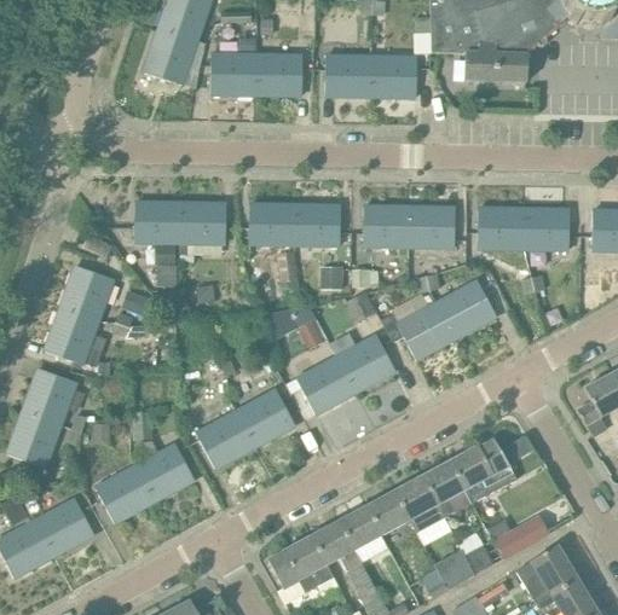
[(168,0),(160,28),(197,41),(211,0),(168,0)]
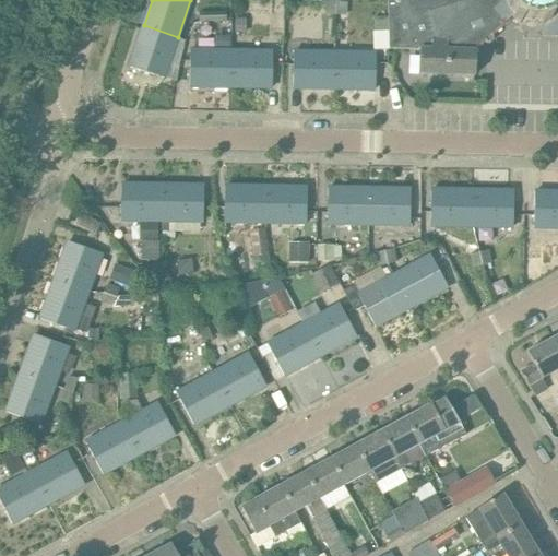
[(222,10),(222,1),(222,0),(208,0),(208,9),(200,9),(200,20),(226,20),(226,10),(222,10)]
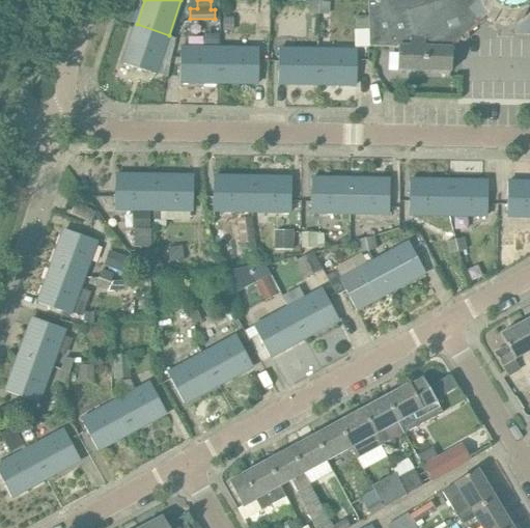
[(308,10),(319,11),(321,0),(309,0),(308,10)]
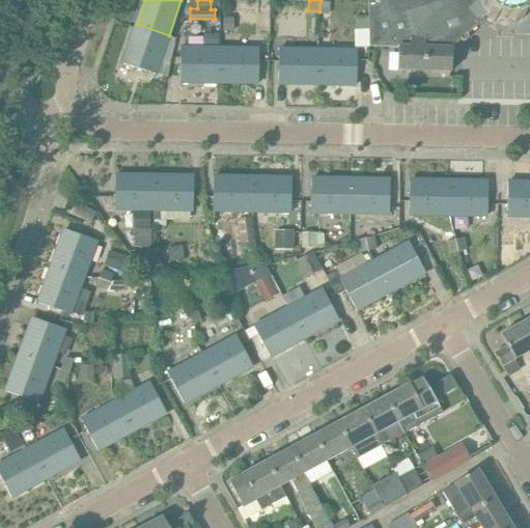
[(321,0),(319,11),(330,12),(330,1),(321,0)]
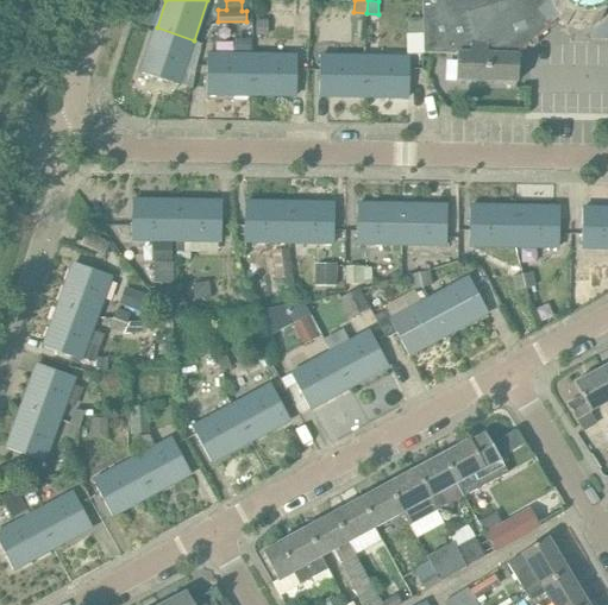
[(519,54),(520,51),(530,43),(531,44),(534,44),(538,42),(538,38),(537,37),(559,18),(561,16),(553,7),(551,0),(424,0),(425,14),(425,30),(425,51),(458,52),(470,52),(471,44),(486,44),(486,52),(519,54)]
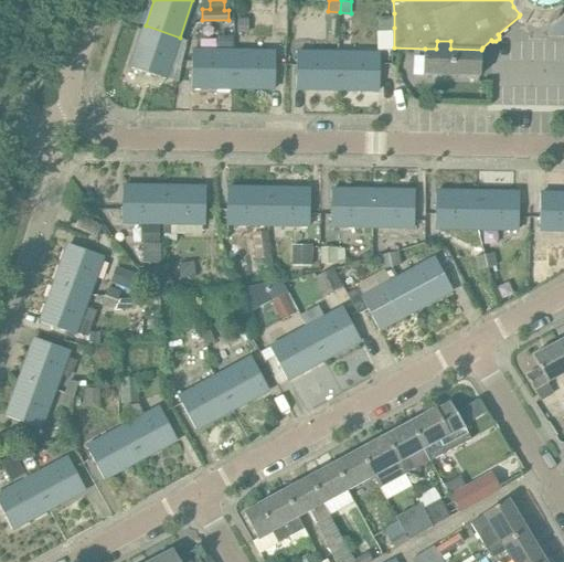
[(511,0),(513,7),(520,14),(519,17),(527,21),(528,20),(549,20),(550,21),(557,18),(556,14),(563,7),(563,0),(511,0)]
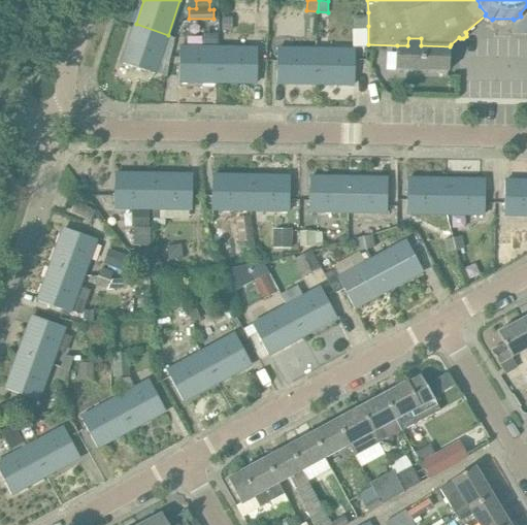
[(368,12),(355,13),(356,26),(368,26),(368,12)]
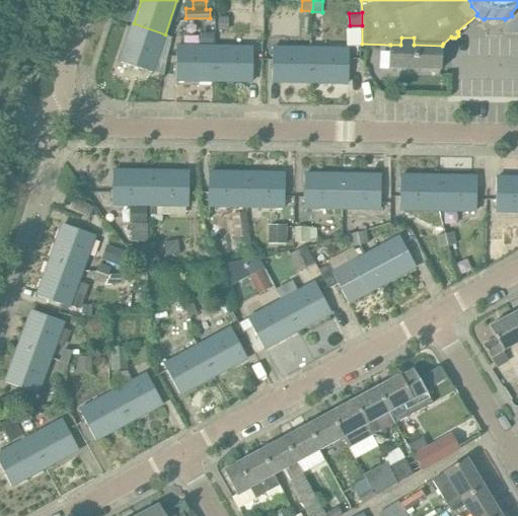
[(219,28),(228,29),(229,14),(220,14),(219,28)]
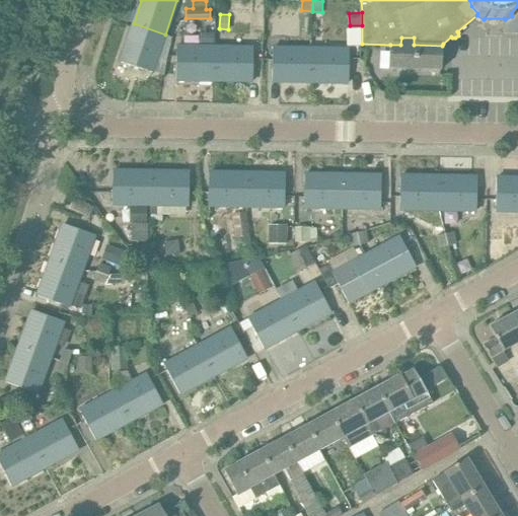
[(153,71),(163,74),(172,37),(165,34),(134,23),(122,60),(153,71)]
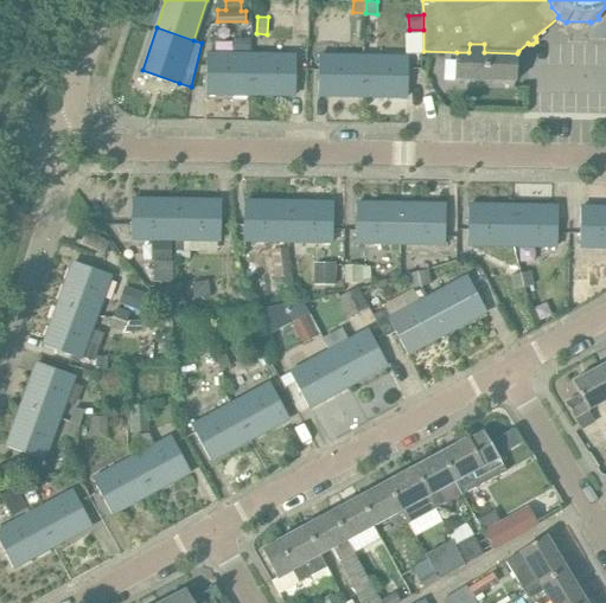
[(240,37),(240,51),(252,51),(252,37),(240,37)]
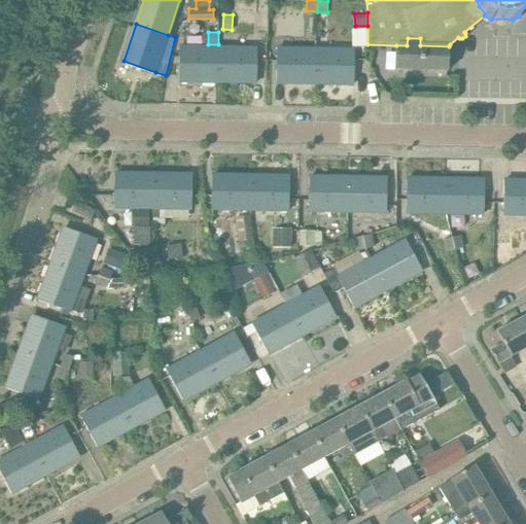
[(449,46),(420,45),(420,38),(408,38),(407,45),(396,45),(395,67),(449,69),(449,46)]
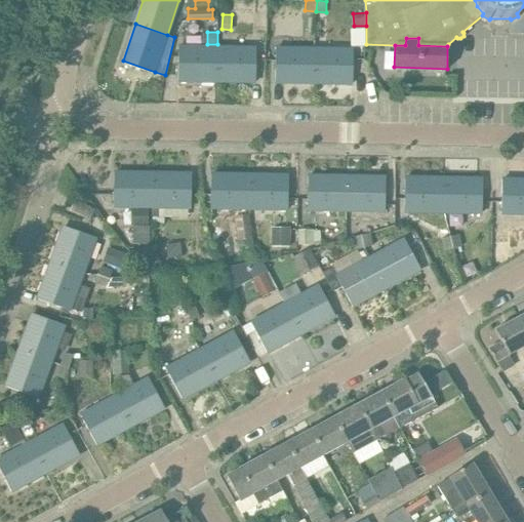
[(178,79),(217,79),(218,45),(179,45),(178,79)]
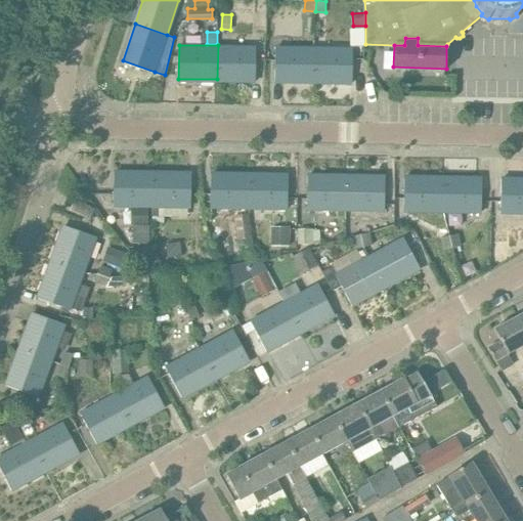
[(257,46),(218,45),(217,79),(256,80),(257,46)]
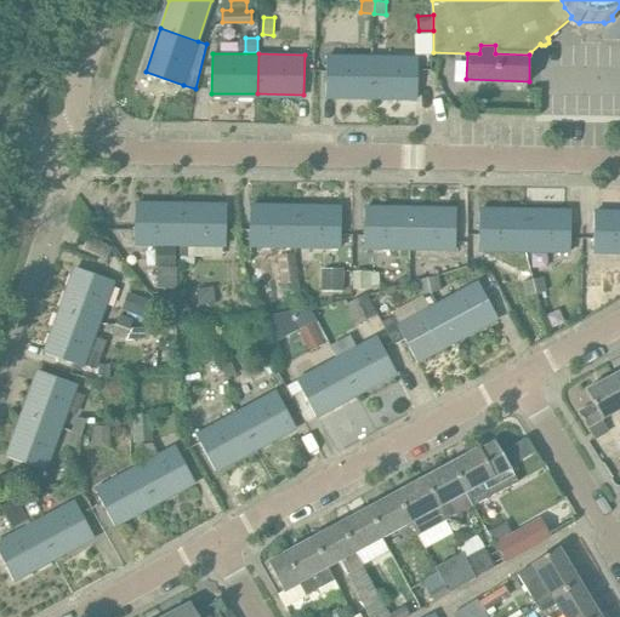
[(373,96),(373,56),(326,55),(326,95),(373,96)]
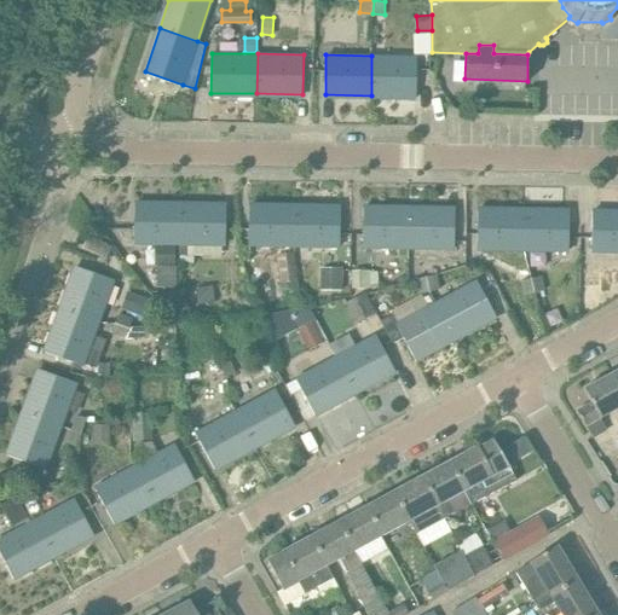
[(371,56),(371,96),(416,96),(417,57),(371,56)]
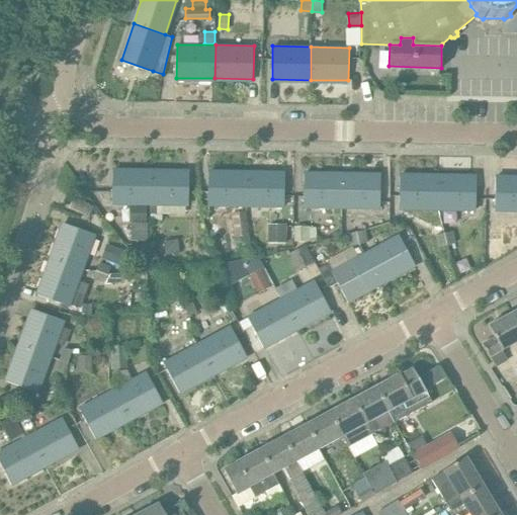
[(151,202),(151,169),(112,168),(112,201),(151,202)]
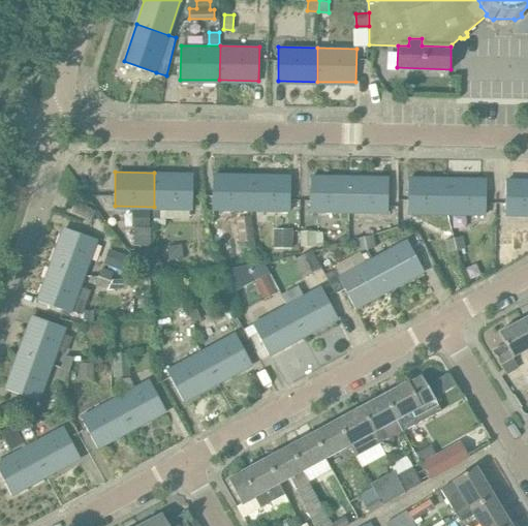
[(193,174),(154,173),(154,207),(154,216),(160,216),(160,207),(193,207),(193,174)]
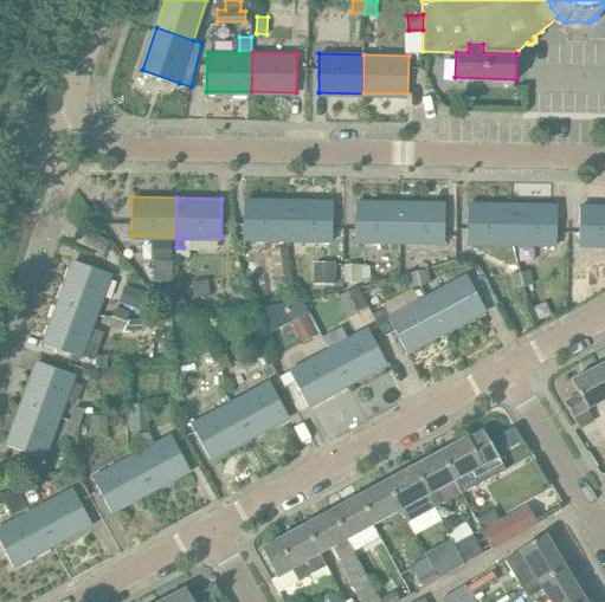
[(244,238),(271,238),(288,238),(289,200),(244,199),(244,238)]
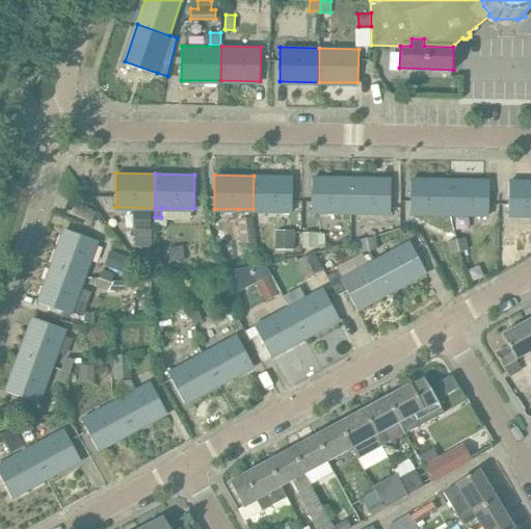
[(293,176),(254,176),(253,209),(292,210),(293,176)]
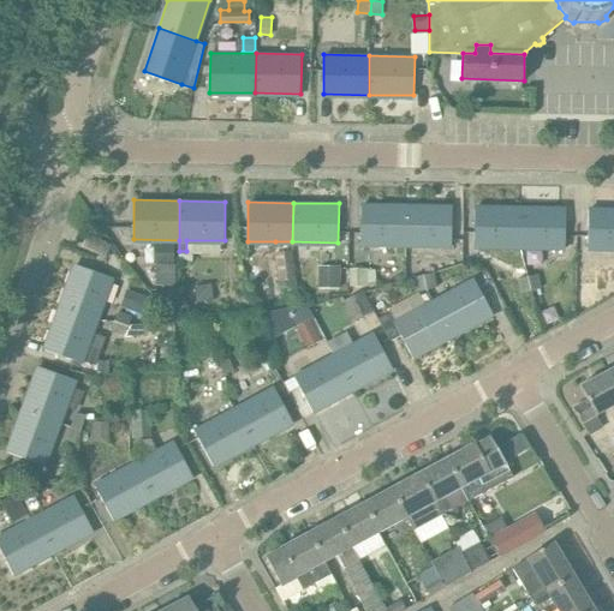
[(406,244),(407,204),(362,204),(361,243),(406,244)]
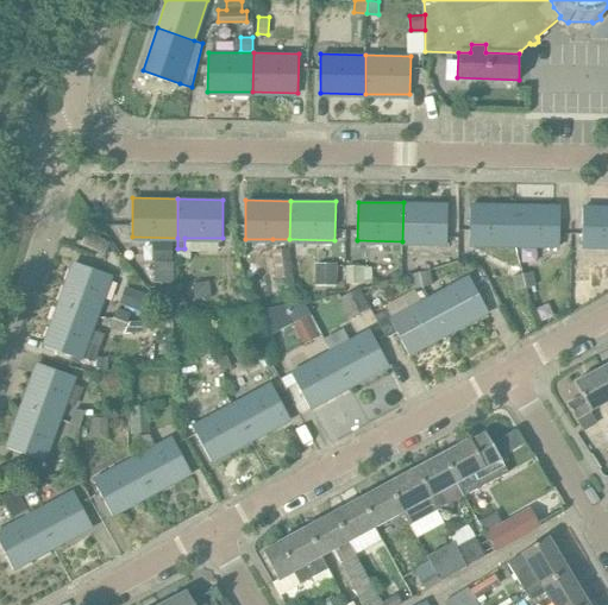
[(402,241),(447,241),(447,203),(403,202),(402,241)]
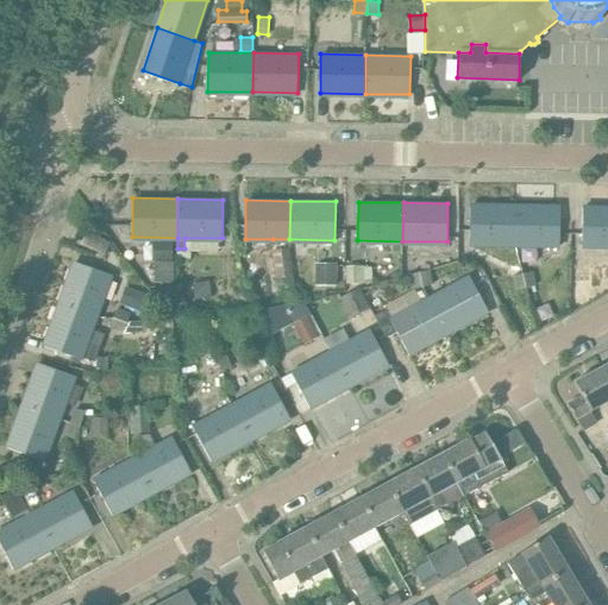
[(515,205),(470,203),(470,243),(515,243),(515,205)]
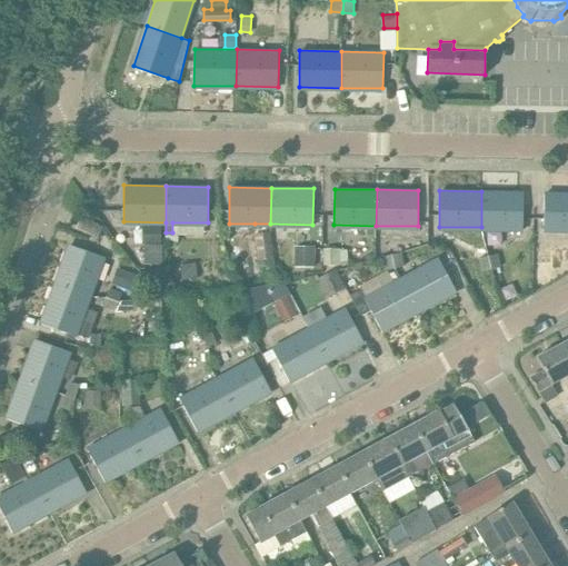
[(524,191),(481,191),(481,227),(524,228),(524,191)]
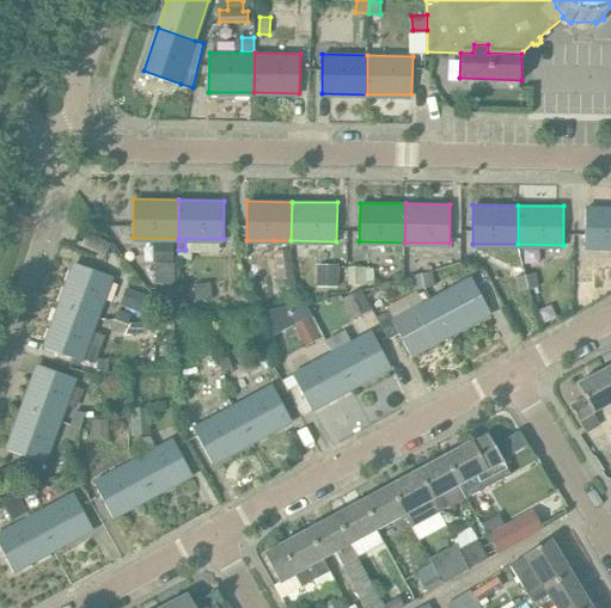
[(585,246),(610,245),(610,207),(586,207),(585,246)]
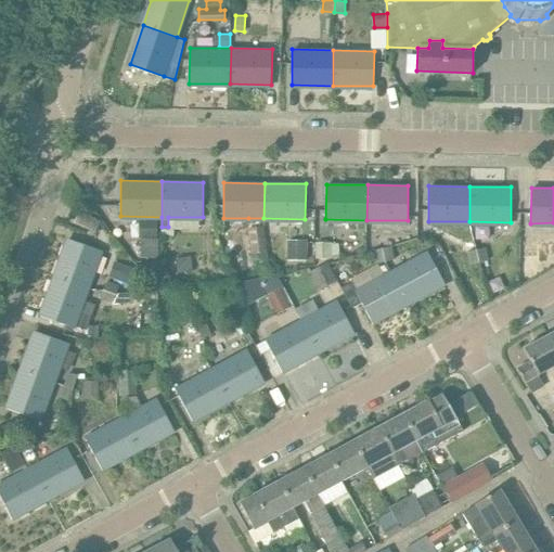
[(143,219),(143,235),(156,235),(156,219),(143,219)]
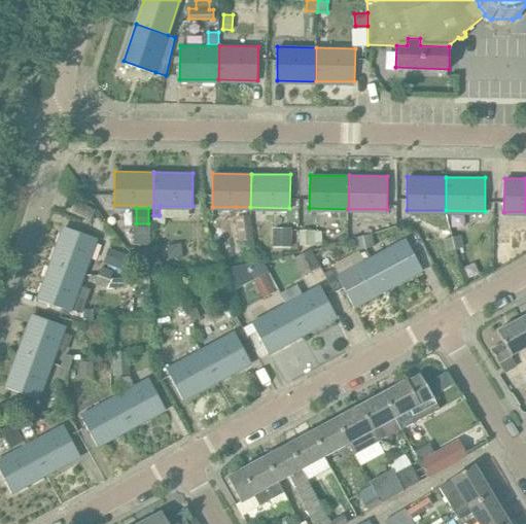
[(250,214),(236,215),(236,219),(239,240),(253,239),(250,214)]
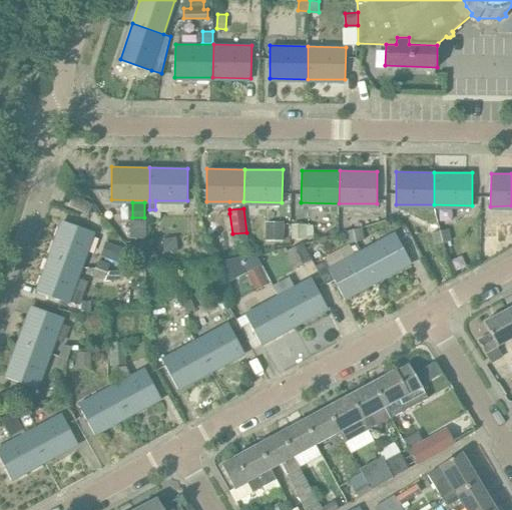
[(50,255),(81,266),(89,266),(90,262),(84,259),(94,230),(63,219),(50,255)]
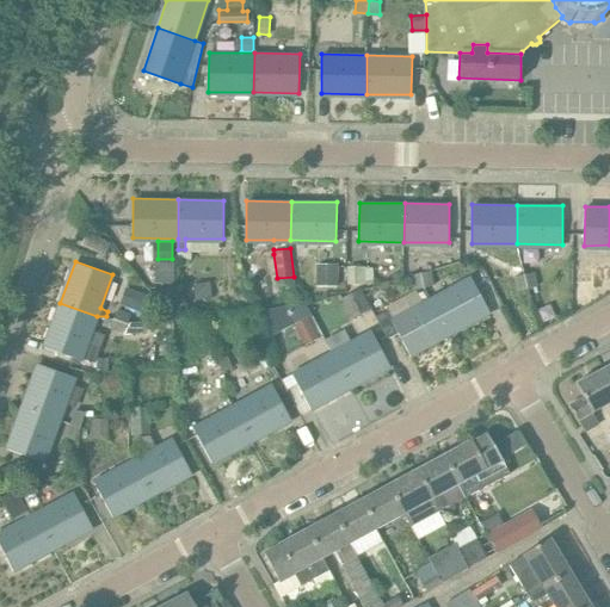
[(318,283),(338,284),(338,266),(319,265),(318,283)]
